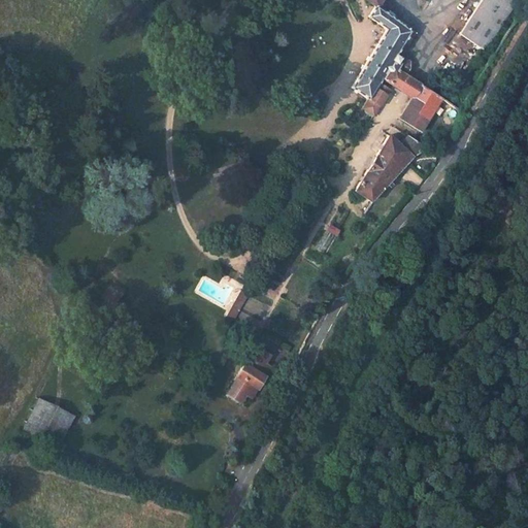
[(480,0),(458,33),(484,51),(516,0),(480,0)]
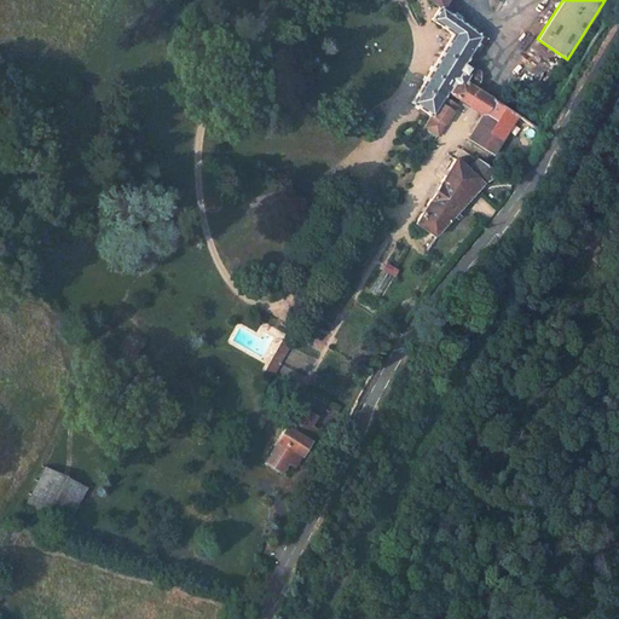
[(453,34),(412,102),(420,105),(432,115),(444,123),(456,105),(443,97),(445,92),(482,115),(467,138),(492,154),(516,115),(474,87),(479,80),(479,75),(469,68),(485,42),(439,7),(431,17),(453,34)]
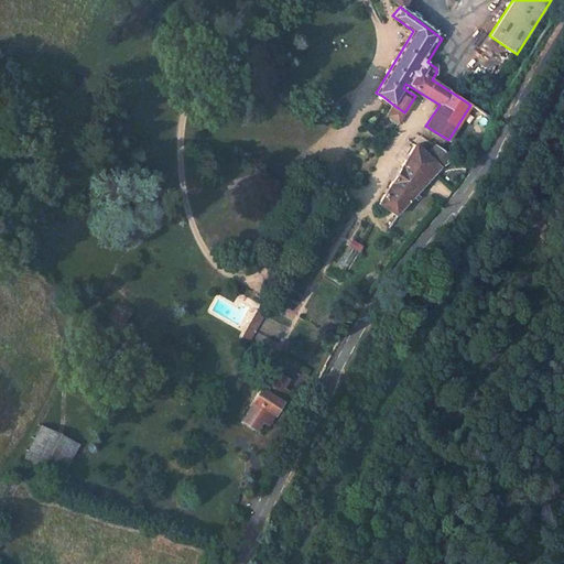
[(393,105),(387,115),(399,122),(404,112),(393,105)]
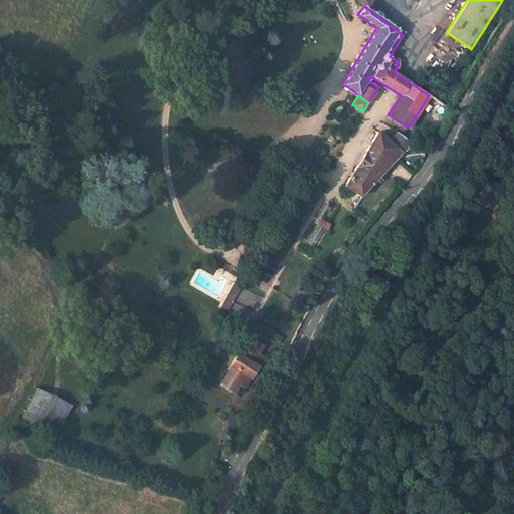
[(377,132),(343,185),(360,196),(411,142),(395,133),(389,141),(377,132)]
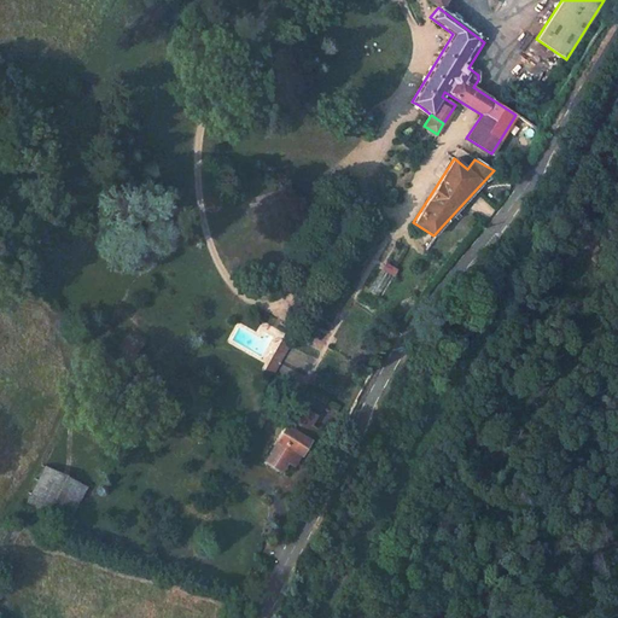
[(385,263),(382,269),(391,275),(394,277),(398,269),(385,263)]
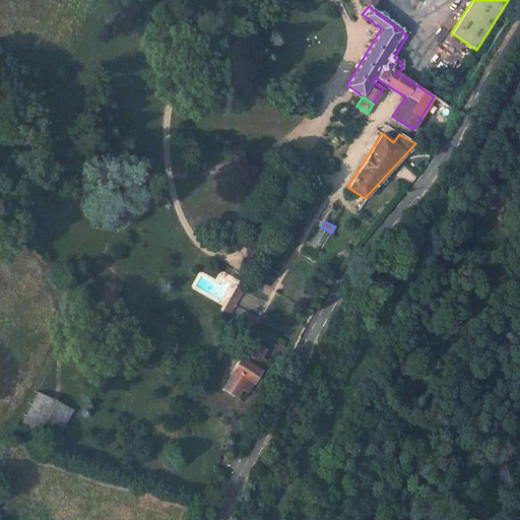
[(321,226),(310,245),(319,250),(329,232),(321,226)]
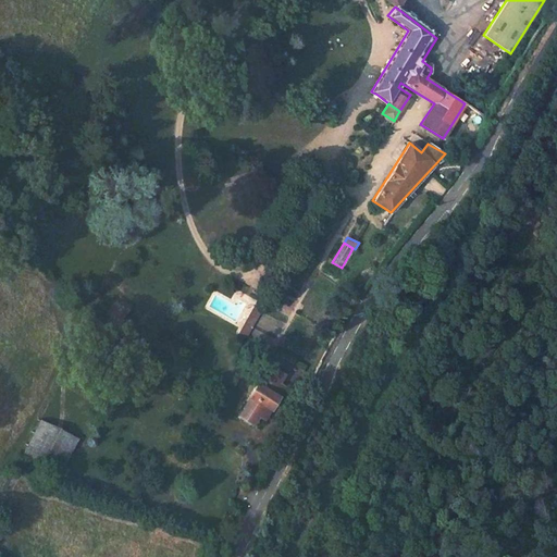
[(100,333),(97,339),(110,346),(113,341),(111,339),(125,311),(127,312),(131,306),(118,298),(114,305),(116,306),(102,334),(100,333)]
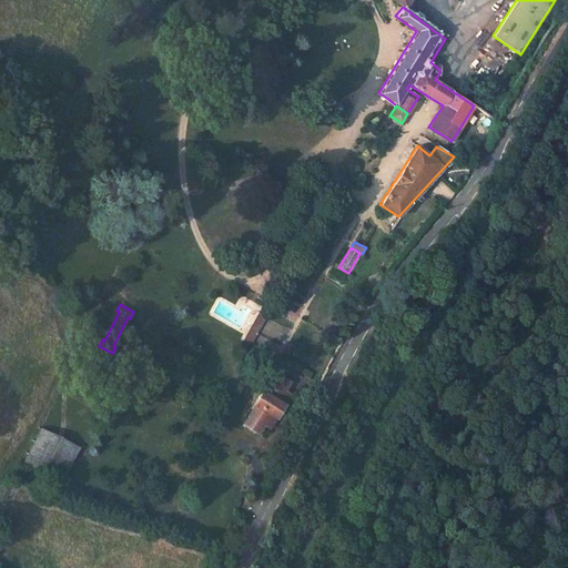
[(246,350),(264,314),(259,311),(240,346),(246,350)]
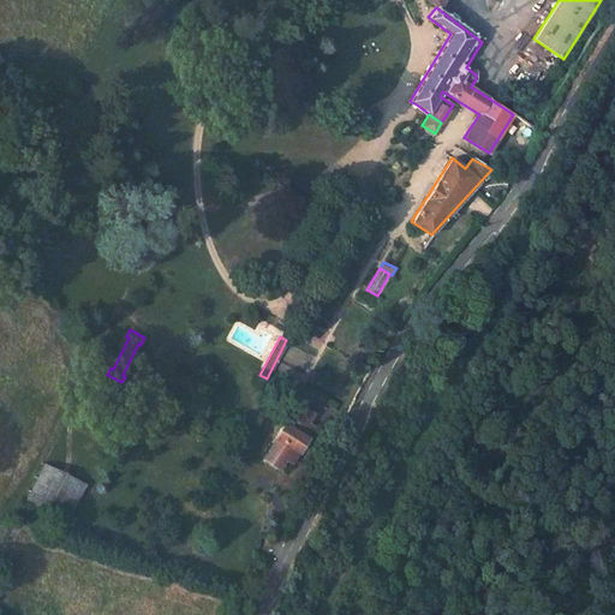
[(278,439),(264,458),(280,467),(285,459),(292,464),(296,457),(288,453),(292,448),(299,434),(306,423),(311,425),(316,417),(297,405),(285,425),(284,425),(275,437),(278,439)]
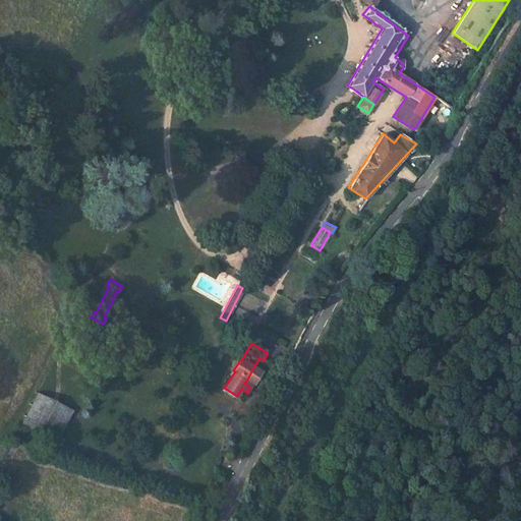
[(259,358),(253,367),(259,371),(266,361),(264,360),(259,358)]
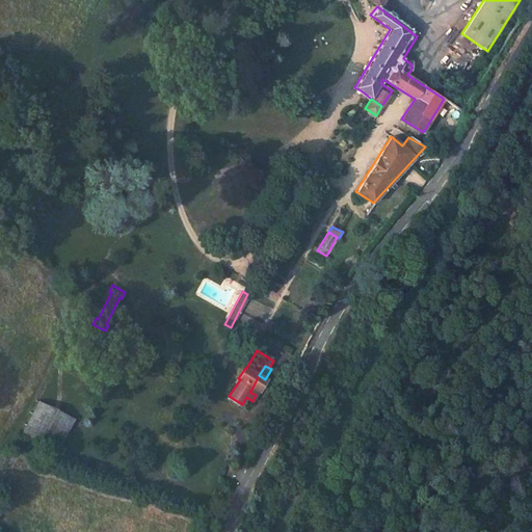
[(259,375),(253,388),(259,391),(265,379),(259,375)]
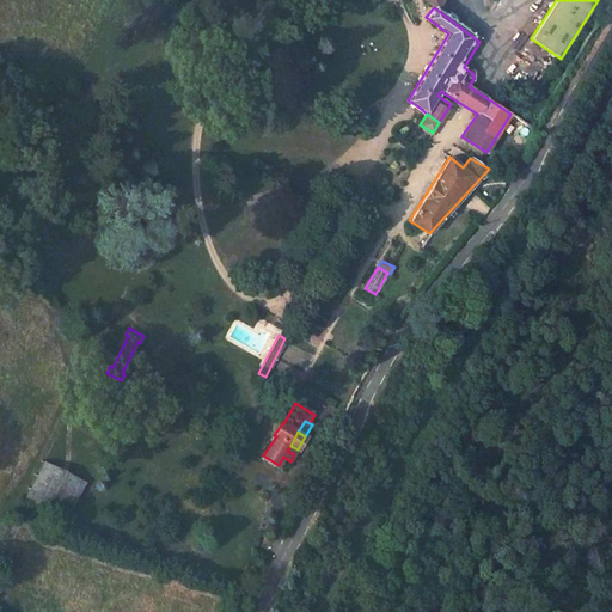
[(23,502),(63,524),(85,482),(43,460),(23,502)]
